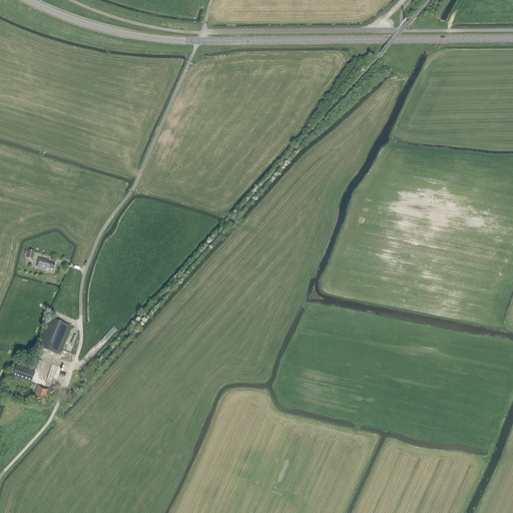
[(32,260),(34,251),(28,250),(28,251),(25,250),(24,255),(26,255),(26,259),(32,260)]
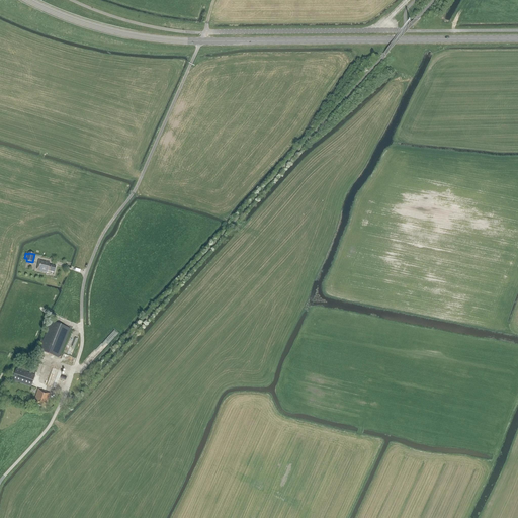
[(38,260),(36,270),(47,272),(48,271),(54,272),(56,266),(49,265),(50,263),(38,260)]
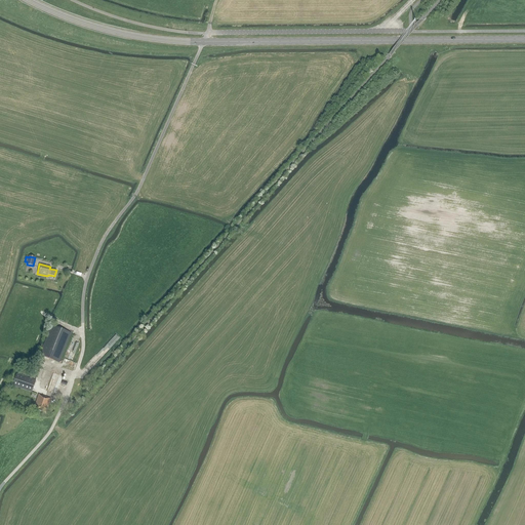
[(58,363),(71,333),(51,325),(40,355),(58,363)]
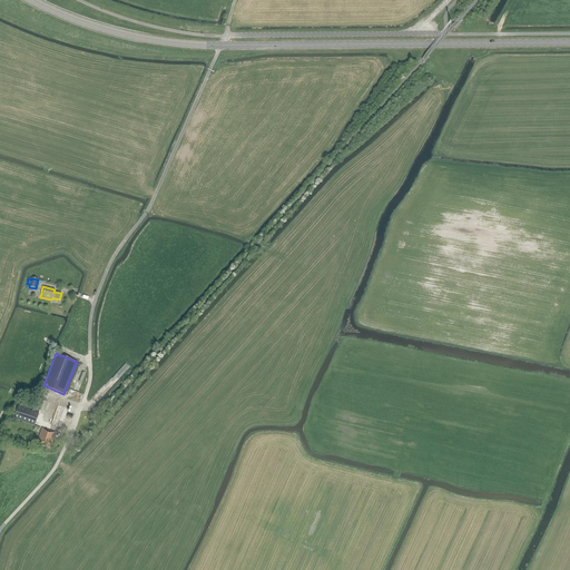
[(51,424),(62,428),(68,409),(58,405),(51,424)]
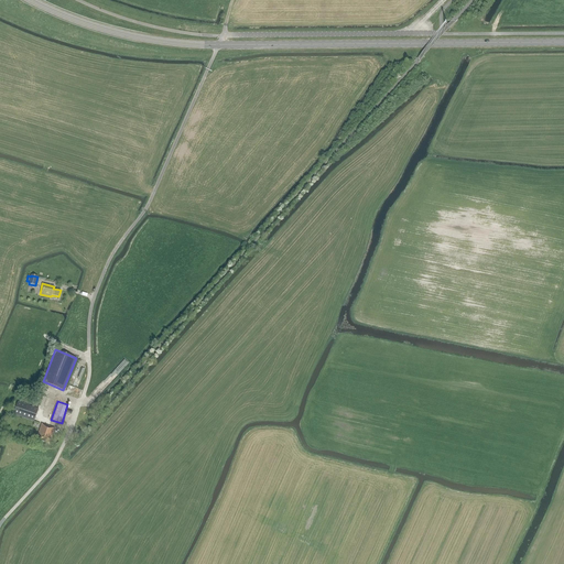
[(18,402),(13,414),(34,422),(39,409),(18,402)]
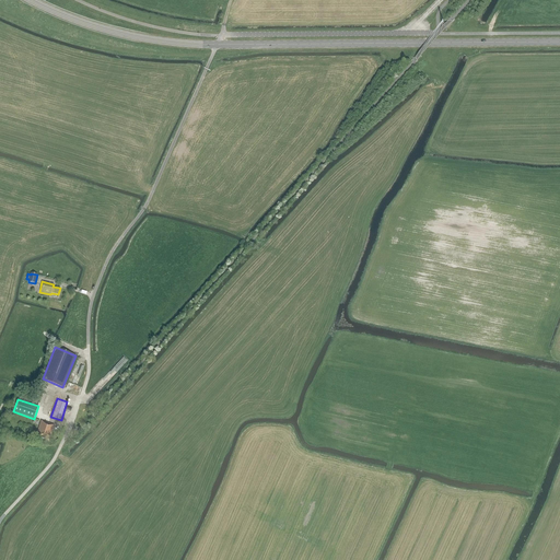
[(38,431),(36,436),(48,441),(54,426),(50,424),(42,421),(38,431)]
